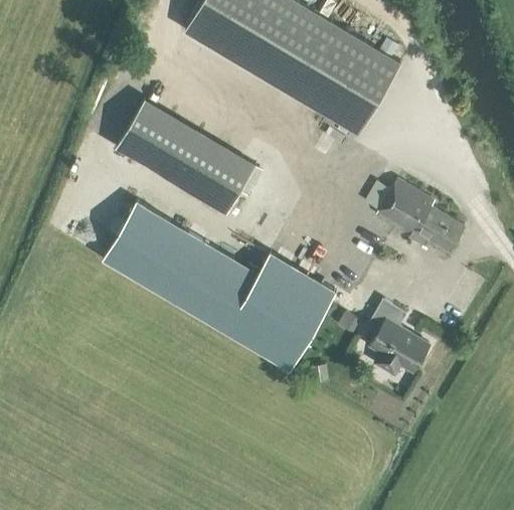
[(358,136),(400,65),(291,0),(202,0),(184,32),(358,136)]
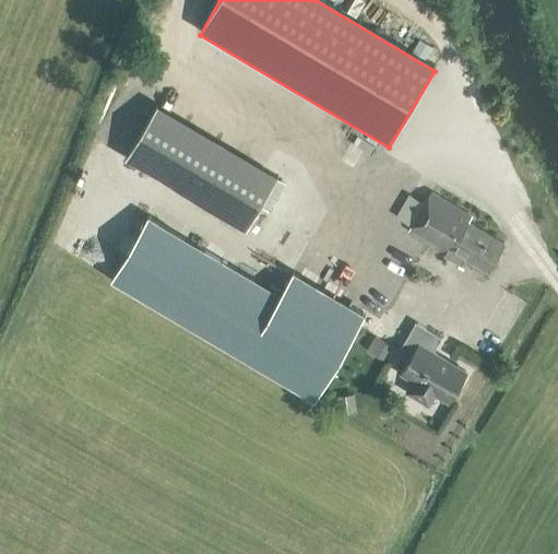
[(246,235),(276,183),(155,112),(125,164),(246,235)]
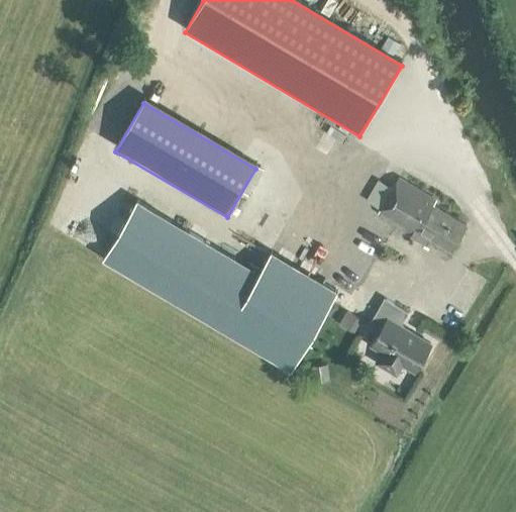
[(436,204),(398,182),(392,192),(378,184),(367,205),(380,213),(378,217),(412,238),(415,233),(451,253),(467,228),(433,209),(436,204)]
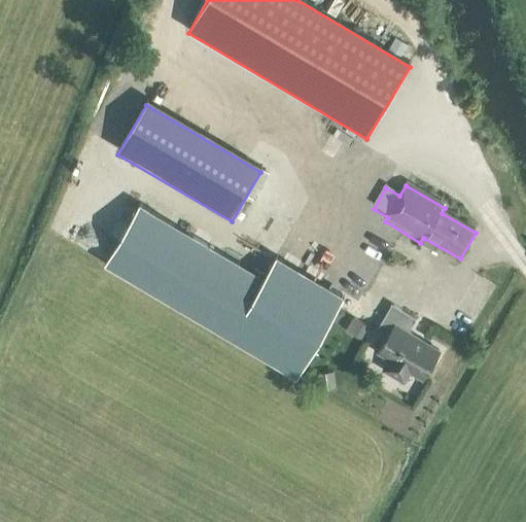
[(263,282),(138,209),(104,267),(295,380),(339,308),(343,302),(275,262),(272,267),(263,282)]
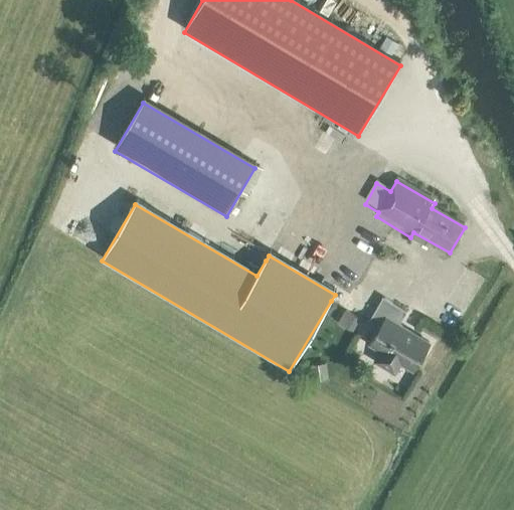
[(413,373),(430,347),(399,329),(407,315),(383,301),(367,327),(378,334),(370,347),(381,354),(375,364),(395,376),(401,366),(413,373)]
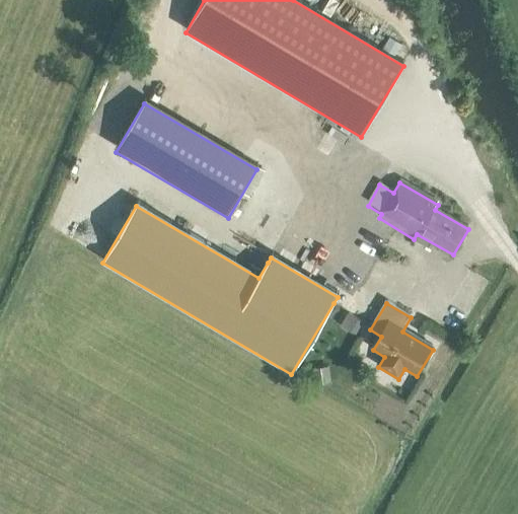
[(359,324),(348,317),(340,331),(352,337),(359,324)]
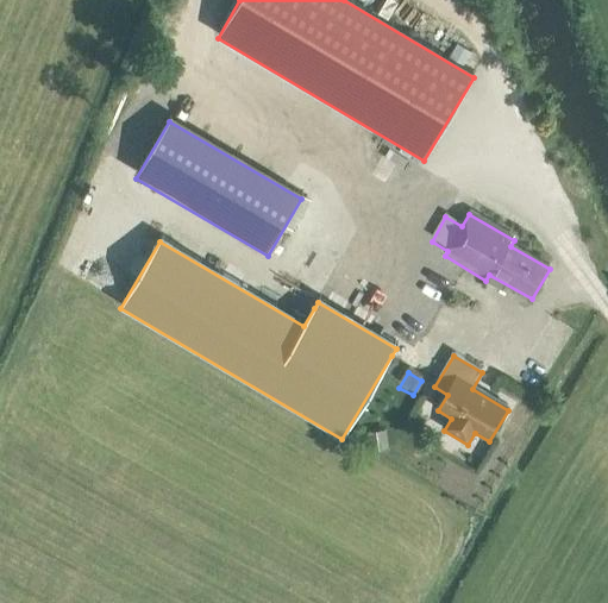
[(387,453),(384,434),(364,437),(367,456),(387,453)]
